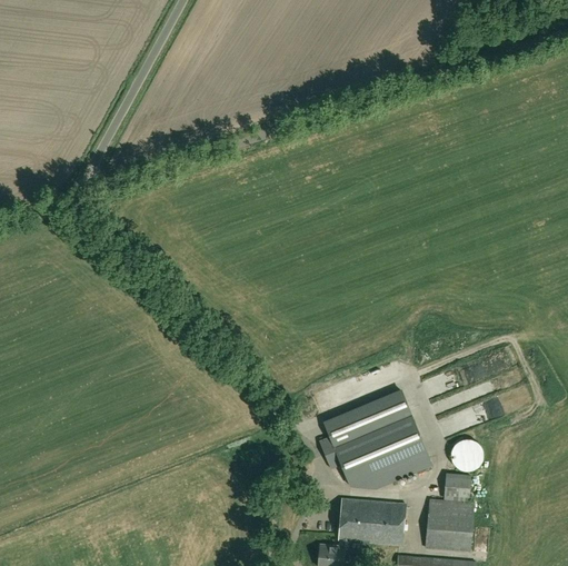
[(546,389),(550,381),(547,379),(550,371),(544,368),(536,384),(546,389)]
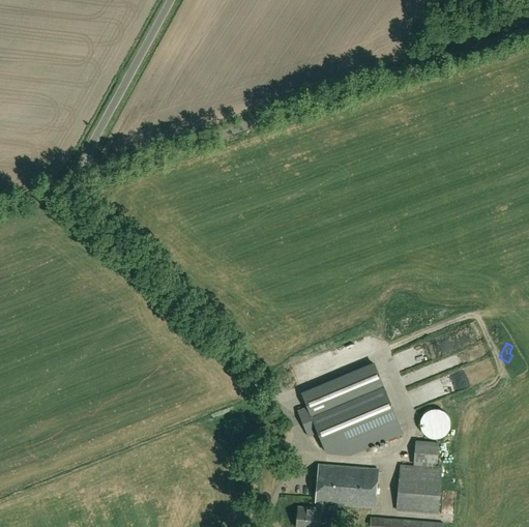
[(477,346),(477,354),(487,353),(486,345),(477,346)]
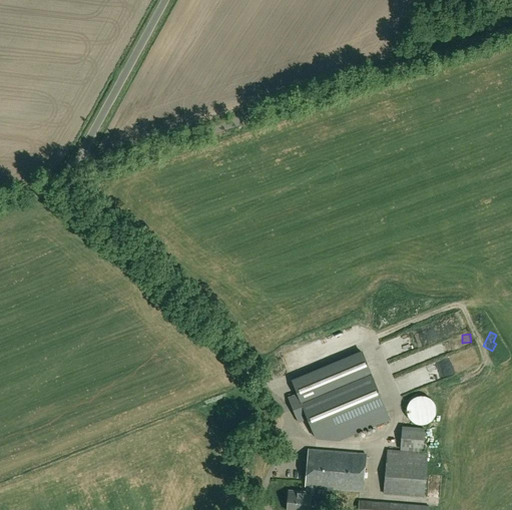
[(431,387),(469,374),(467,366),(482,361),(476,346),(423,364),(431,387)]
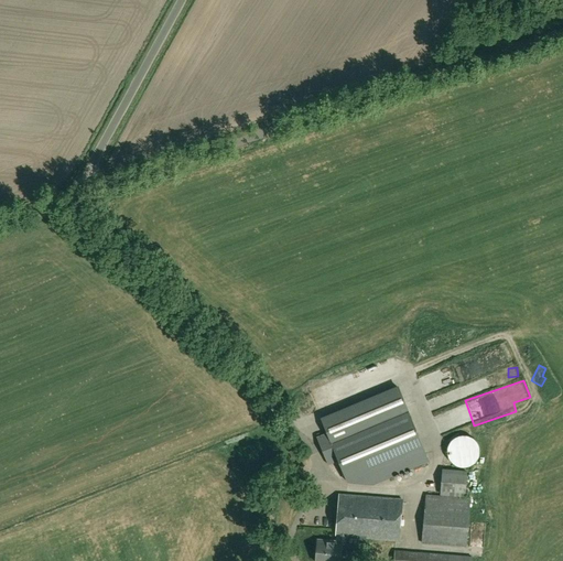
[(316,434),(327,461),(337,457),(347,478),(371,481),(428,457),(402,398),(398,385),(320,417),(325,430),(316,434)]
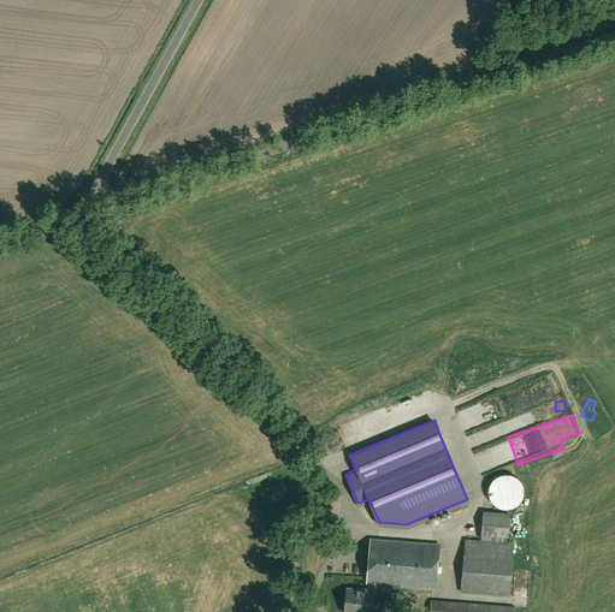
[(516,492),(518,489),(516,486),(515,482),(514,480),(512,477),(509,475),(507,474),(503,474),(500,474),(497,474),(494,475),(492,476),(489,479),(488,481),(486,483),(485,486),(485,489),(485,493),(486,497),(489,499),(490,501),(492,503),(495,504),(498,505),(502,505),(504,505),(508,504),(510,503),(513,500),(515,498),(516,495),(516,492)]
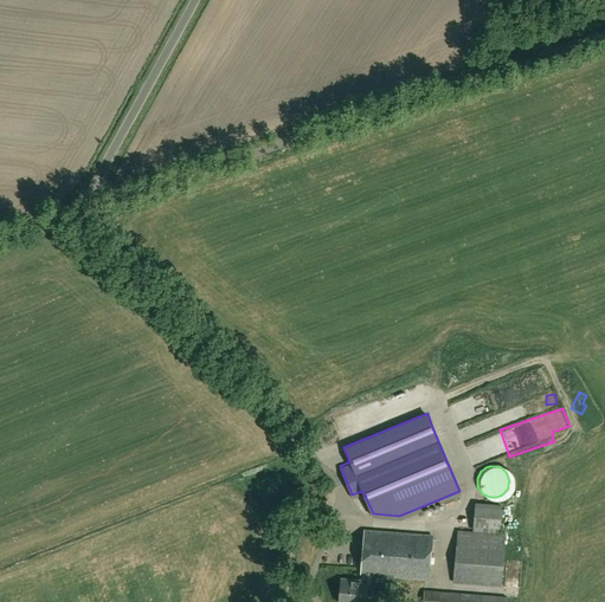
[(497,529),(500,503),(475,500),(472,526),(497,529)]
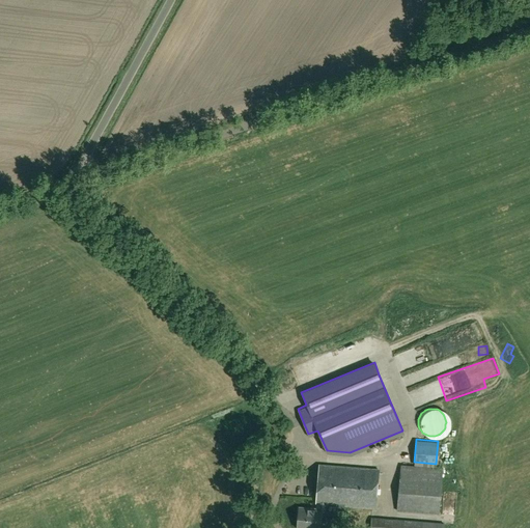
[(374,505),(377,466),(318,462),(315,508),(306,507),(306,505),(298,505),(298,507),(297,526),(318,527),(319,518),(327,519),(328,509),(326,509),(326,502),(374,505)]
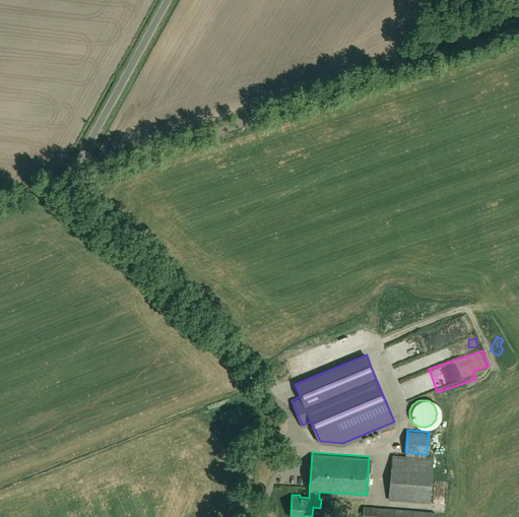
[(428,501),(432,457),(392,453),(389,497),(428,501)]
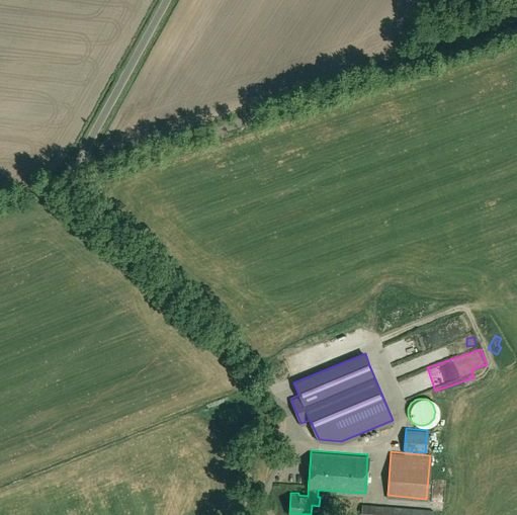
[(361,503),(360,514),(431,514),(432,508),(427,508),(362,503),(361,503)]
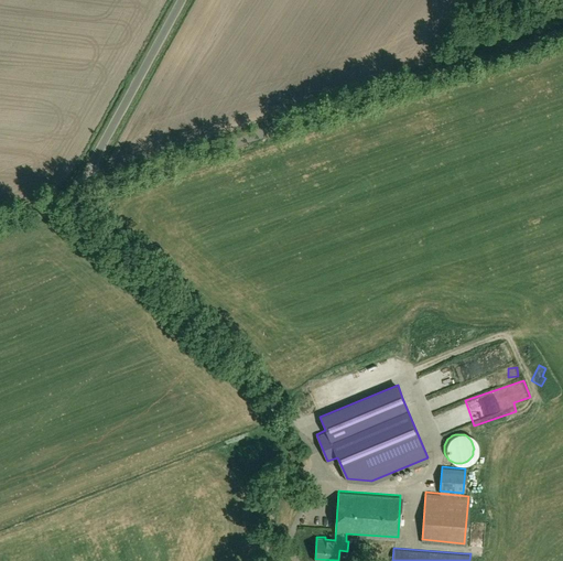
All buildings are outlined.
